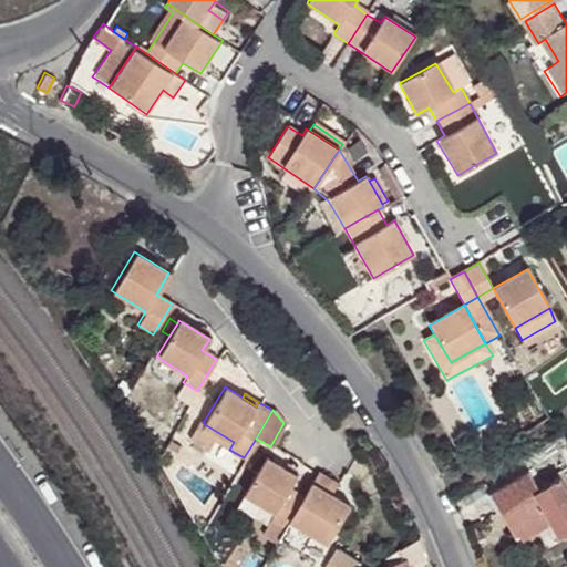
[(289,518),(303,494),(289,486),(296,474),(266,456),(245,493),(275,509),(270,517),(285,526),(289,518)]
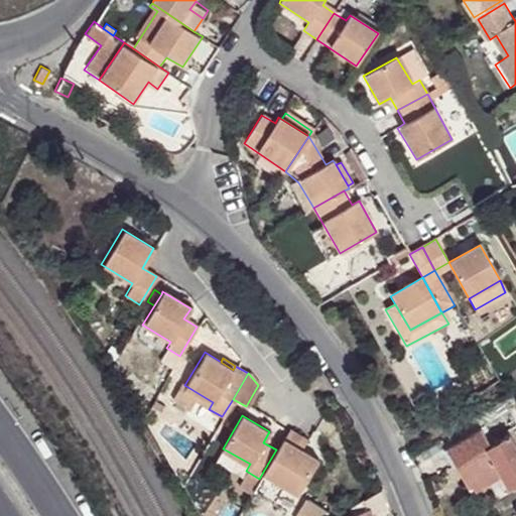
[(305,436),(289,427),(276,449),(263,472),(283,484),(297,492),(317,458),(303,448),(299,446),(305,436)]
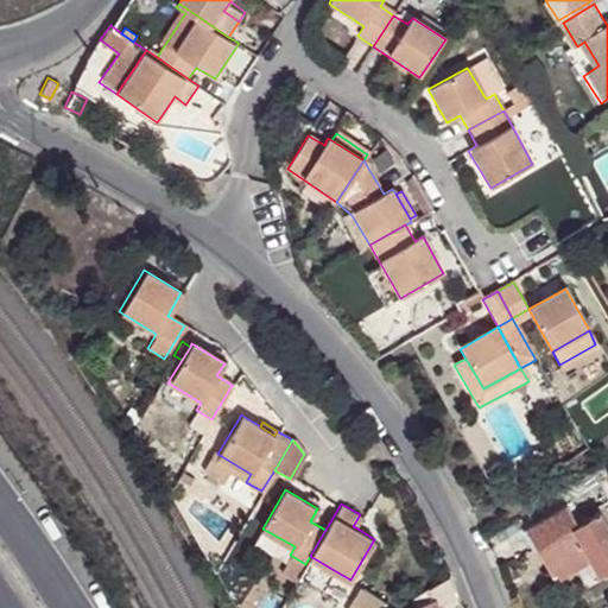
[(587,565),(594,580),(607,570),(607,529),(600,513),(572,530),(561,511),(526,531),(552,576),(556,575),(583,559),(587,565)]
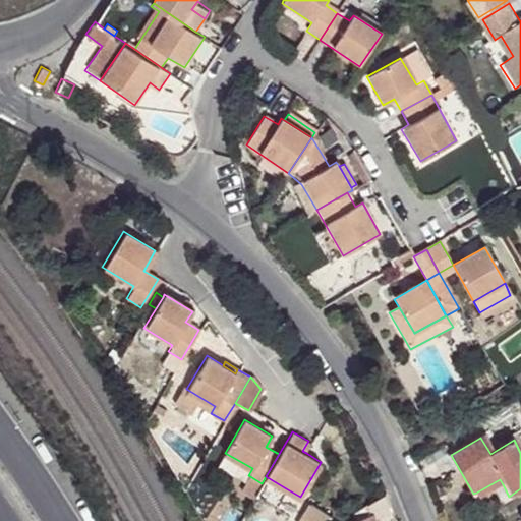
[(312,443),(308,441),(302,451),(306,453),(312,443)]
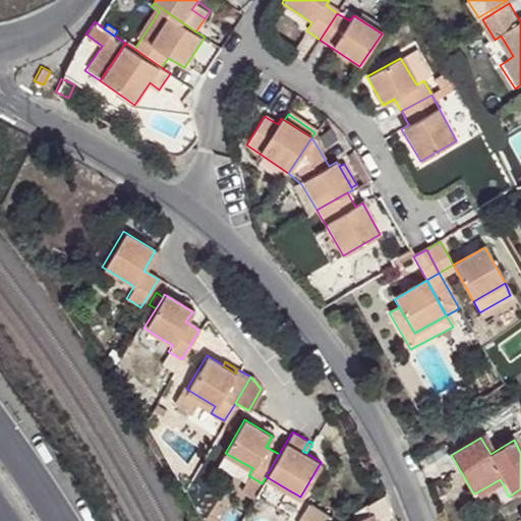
[(286,488),(266,476),(262,483),(255,494),(276,506),(286,488)]
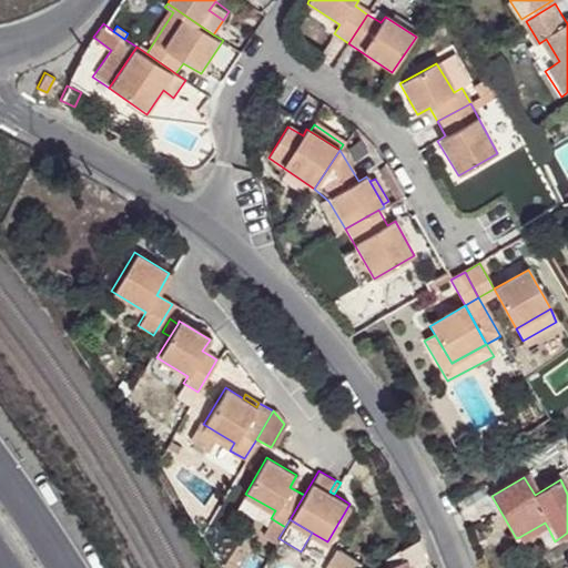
[(523,543),(548,528),(545,523),(519,537),(523,543)]
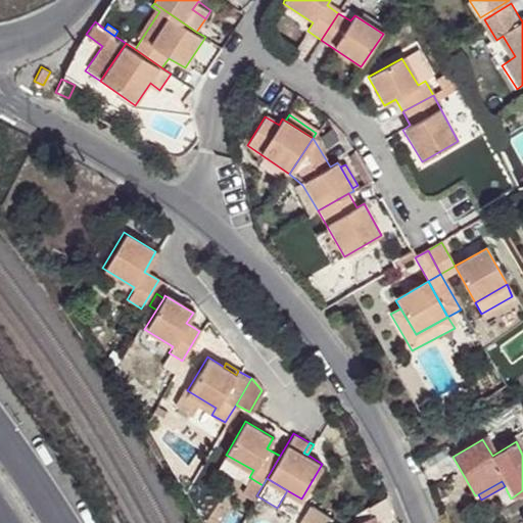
[(374,516),(371,507),(354,516),(358,522),(374,516)]
